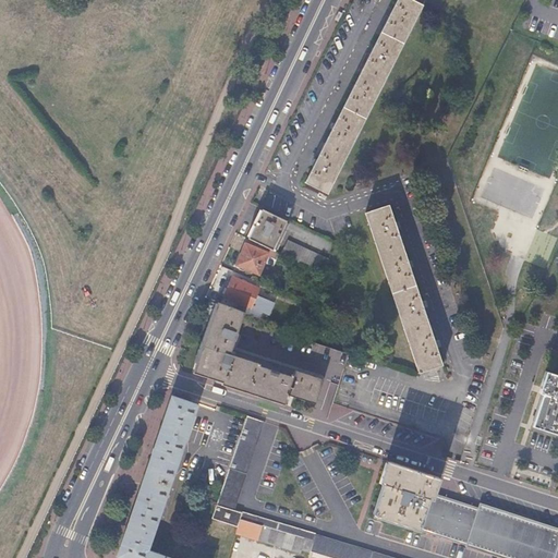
[(396,0),(305,182),(327,193),(422,5),(412,0),(396,0)]
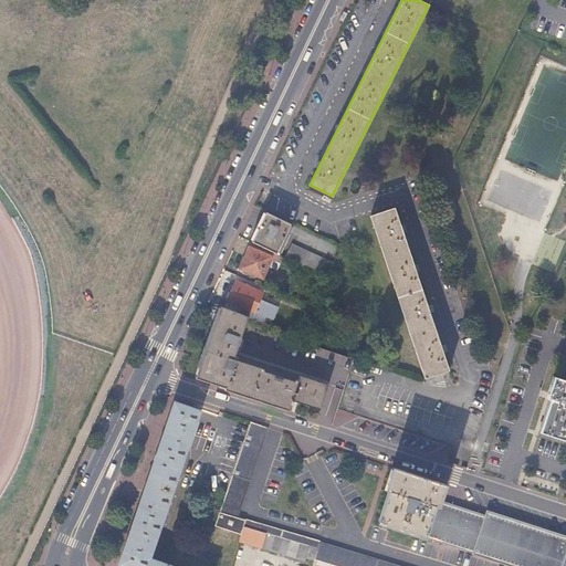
[(426,379),(449,371),(395,208),(371,216),(426,379)]
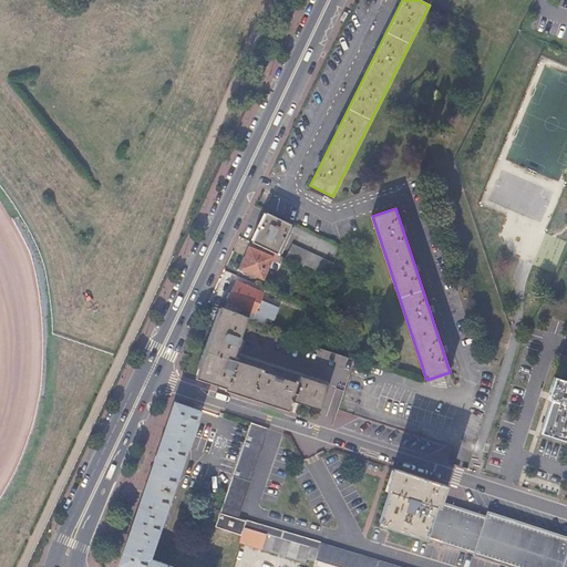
[(290,224),(268,214),(261,226),(260,225),(251,239),(254,239),(253,243),(277,255),(284,243),(282,240),(290,224)]
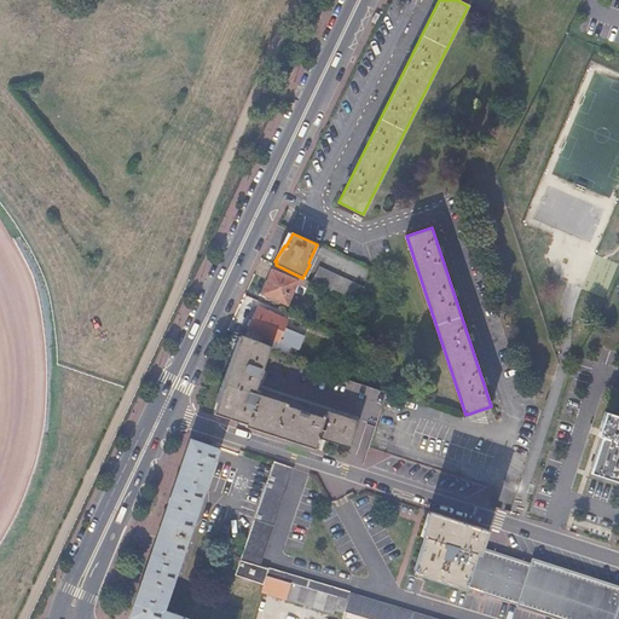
[(302,278),(276,265),(262,294),(287,304),(296,283),(300,284),(302,278)]
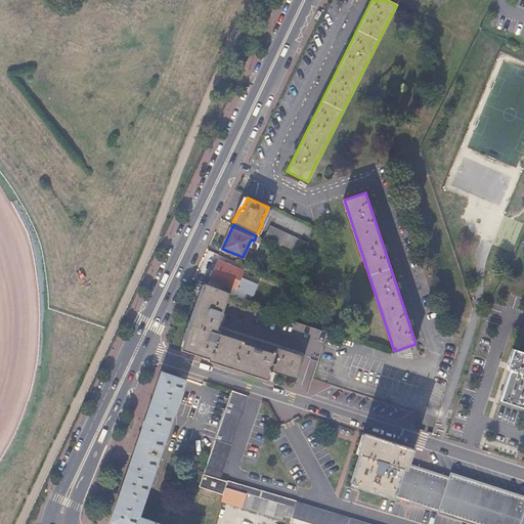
[(262,238),(303,258),(307,245),(268,225),(262,238)]
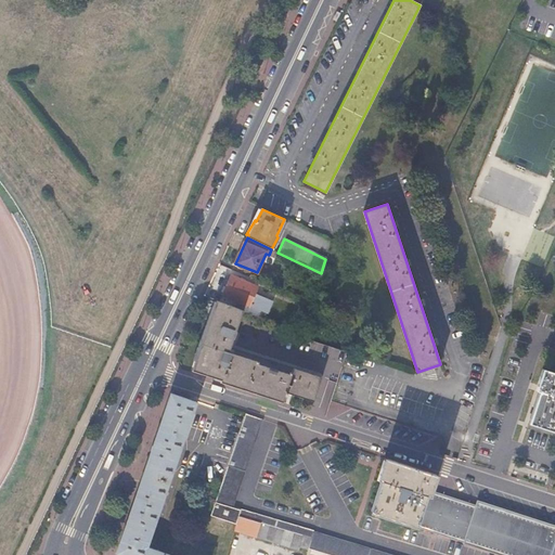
[(236,302),(234,308),(243,311),(257,317),(259,311),(249,307),(257,287),(232,275),(222,296),(236,302)]
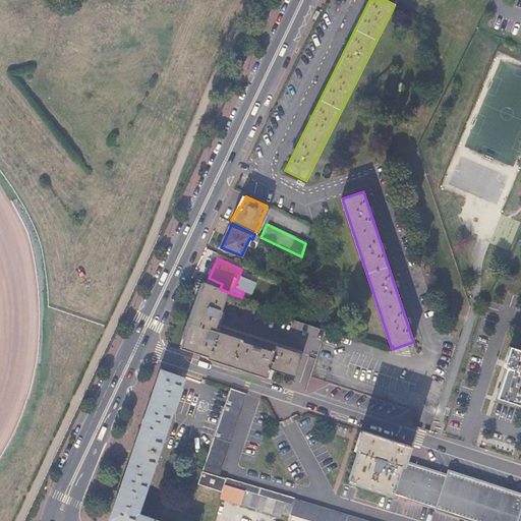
[(220,289),(203,283),(181,348),(208,357),(208,360),(266,379),(269,370),(294,379),(301,355),(216,328),(228,292),(220,289)]
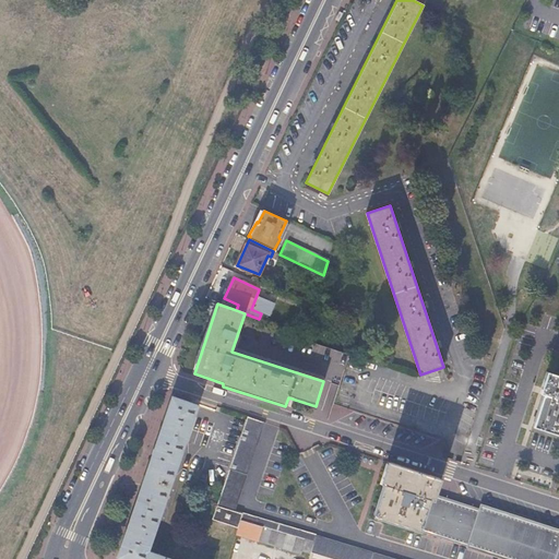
[(558,377),(547,373),(542,388),(545,389),(533,426),(558,435),(558,377)]
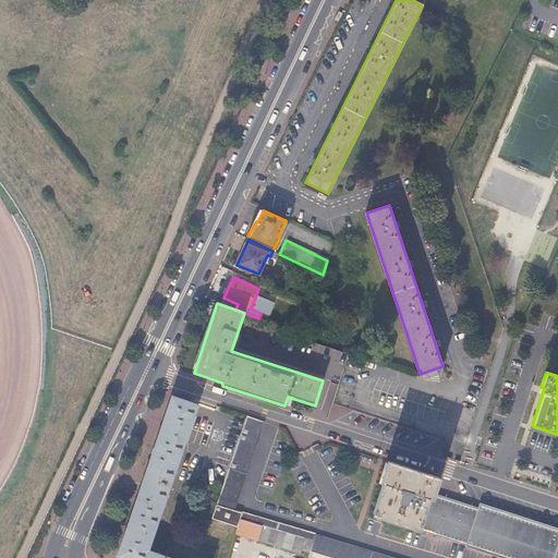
[(164,557),(147,552),(197,407),(172,398),(117,557),(120,557),(164,557)]
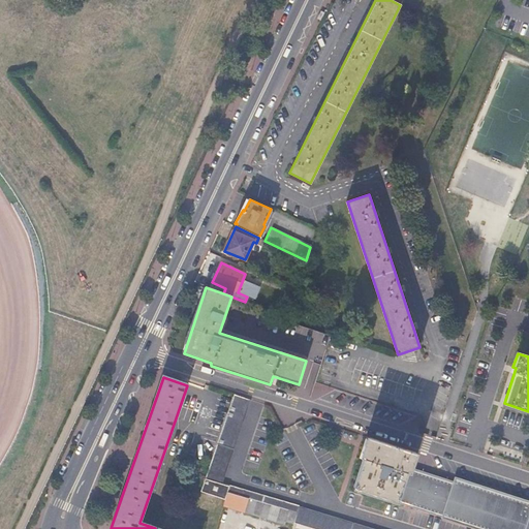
[(250,400),(234,395),(200,492),(225,499),(227,493),(296,514),(292,523),(311,528),(366,528),(298,508),(298,507),(221,485),(250,400)]
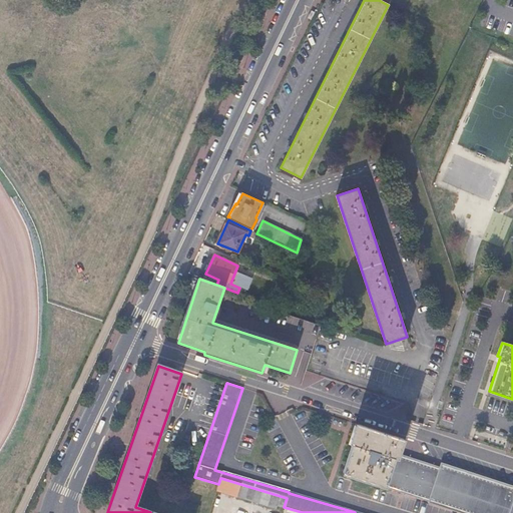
[(512,512),(512,490),(442,467),(440,474),(396,459),(397,453),(401,454),(405,440),(356,425),(355,429),(350,444),(352,445),(343,474),(465,512),(512,512)]
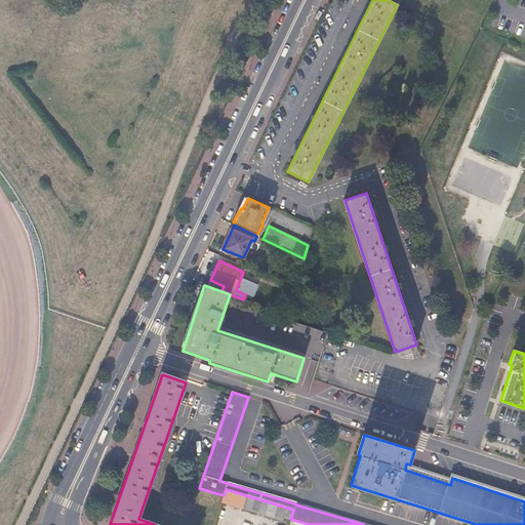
[(452,478),(410,465),(406,463),(405,470),(450,485),(452,478)]
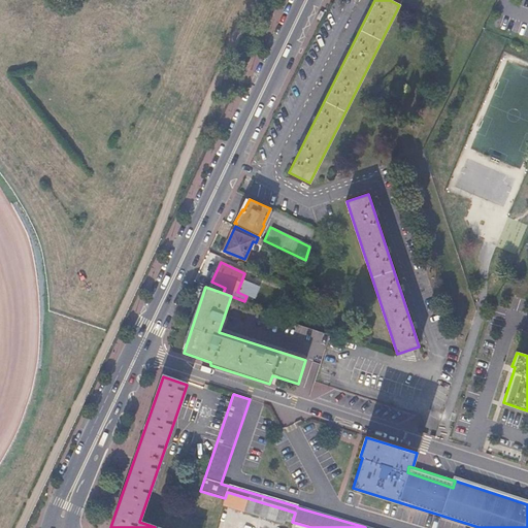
[(225,498),(223,505),(284,524),(285,521),(292,523),(292,522),(295,513),(227,492),(225,498)]
